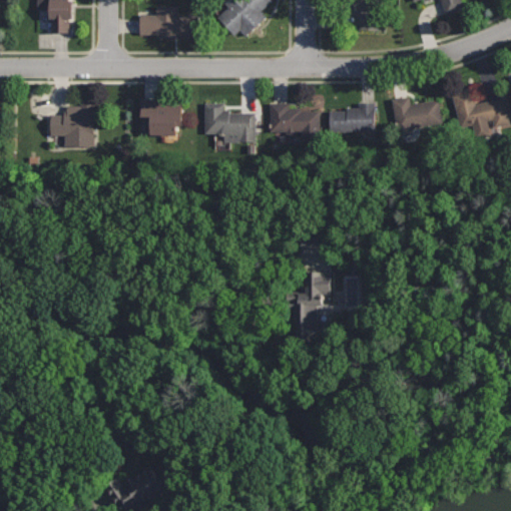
[(36,0),(36,10),(49,10),(49,19),(50,19),(50,33),(67,33),(67,18),(71,18),(71,0),(36,0)]
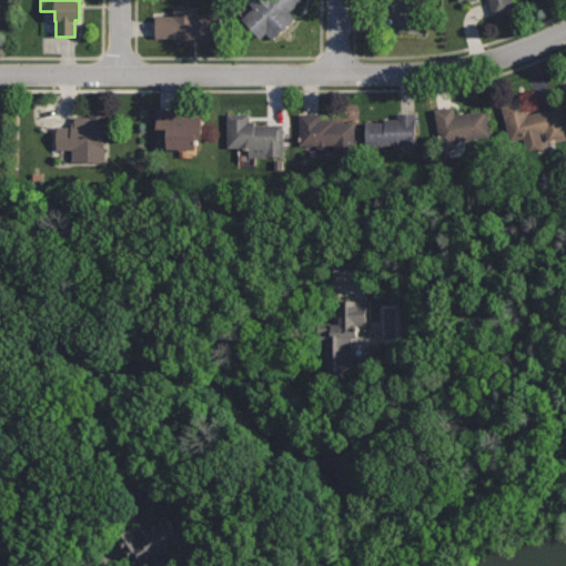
[(246,0),(244,2),(250,8),(238,19),(258,41),(264,34),(270,41),(293,19),(287,12),(300,1),(299,0),(246,0)]
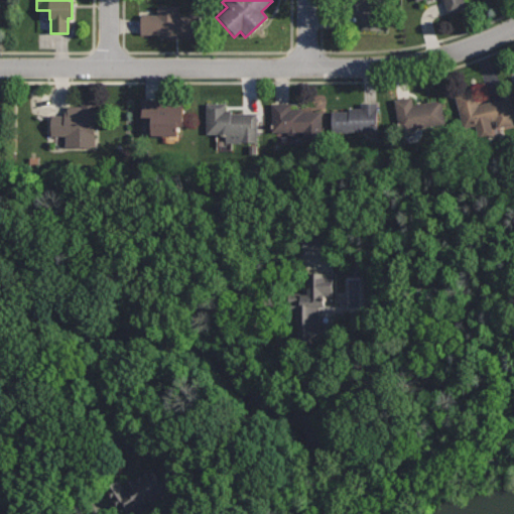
[(343,0),(343,17),(360,17),(360,31),(380,31),(380,0),(343,0)]
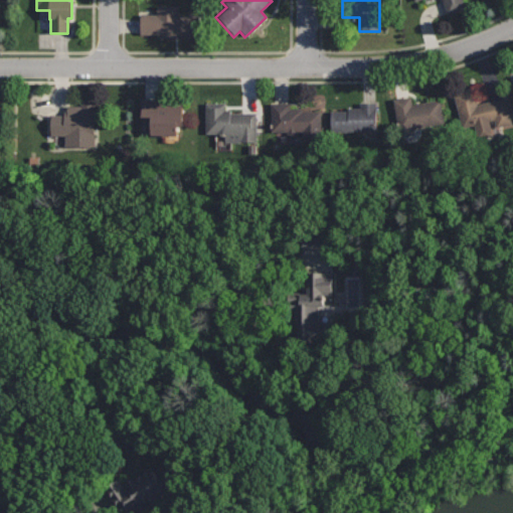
[(462,0),(412,0),(413,2),(419,0),(441,0),(446,15),(465,9),(462,0)]
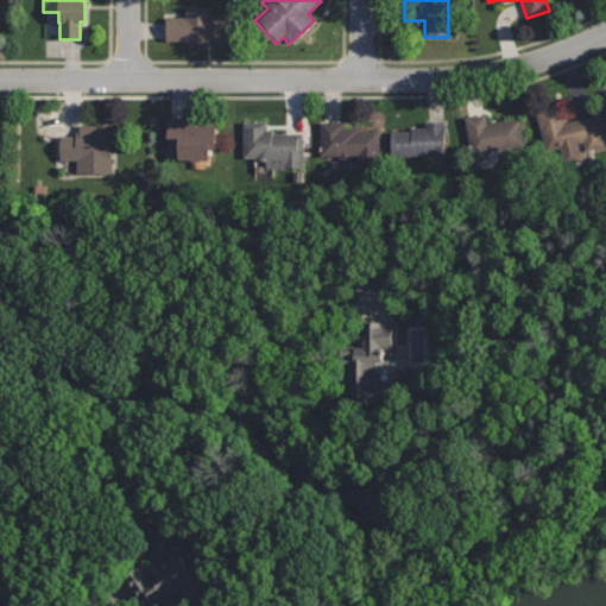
[(210,7),(184,7),(184,18),(165,18),(165,43),(183,43),(183,46),(210,46),(210,42),(234,42),(234,18),(210,18),(210,7)]
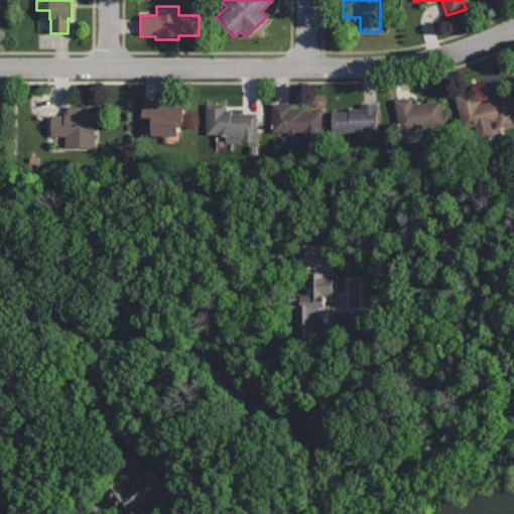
[(475,89),(453,95),(462,129),(474,126),(477,140),(492,136),(489,122),(493,121),(496,129),(512,124),(505,97),(479,103),(475,89)]
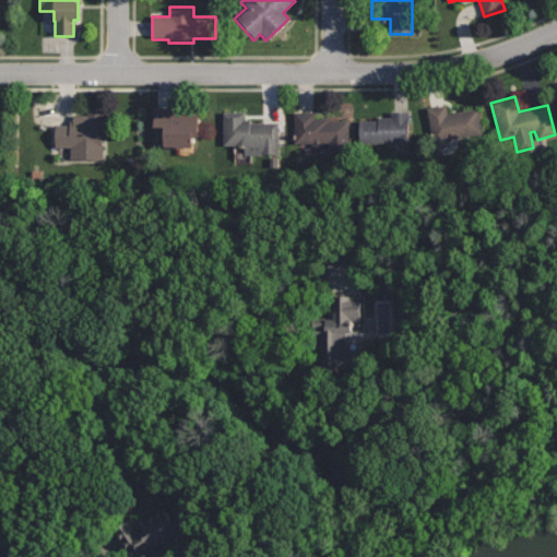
[(446,106),(425,109),(431,144),(482,134),(477,108),(447,114),(446,106)]
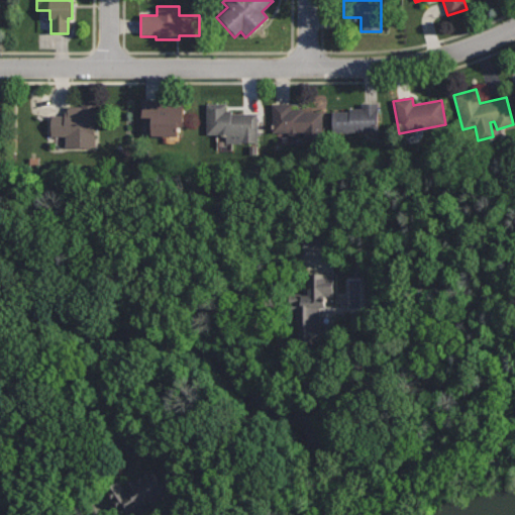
[(160,100),(140,100),(140,135),(177,135),(177,127),(182,127),(182,104),(160,104),(160,100)]
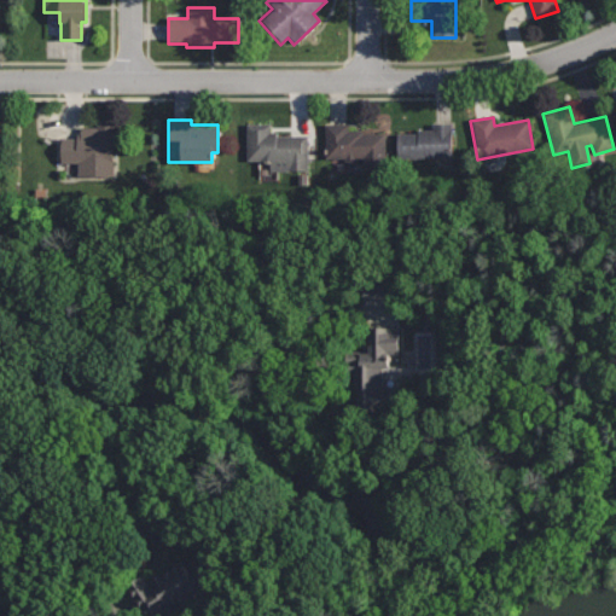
[(452,123),(431,123),(431,131),(417,131),(417,134),(396,134),(396,160),(452,158),(452,123)]
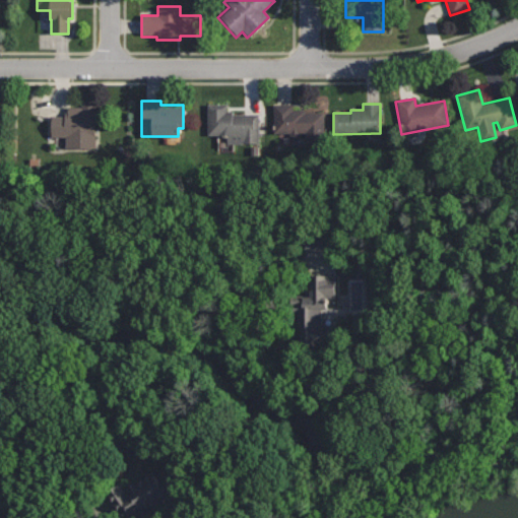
[(95,105),(81,105),(81,108),(67,108),(67,113),(64,113),(64,117),(48,117),(48,138),(64,138),(63,149),(94,150),(95,105)]
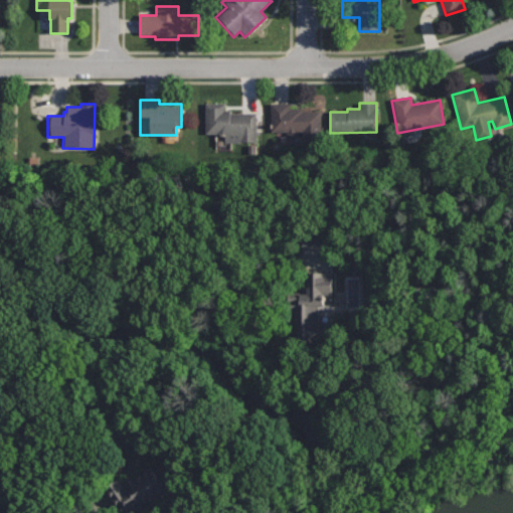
[(224,104),(204,104),(204,134),(214,134),(214,147),(222,147),(222,142),(255,142),(255,114),(229,114),(229,110),(224,110),(224,104)]
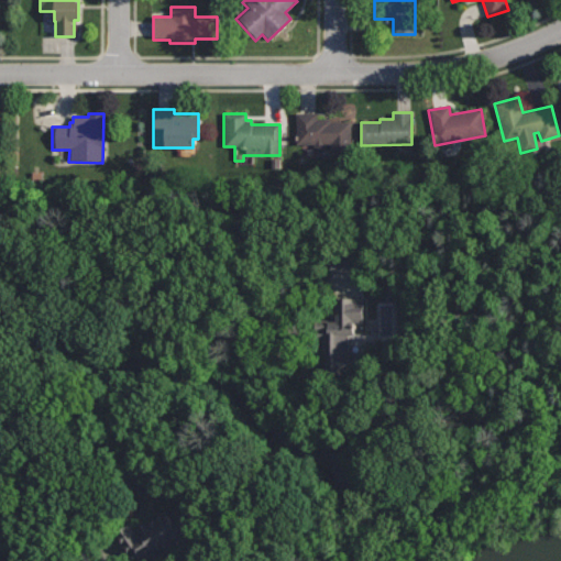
[(316,113),(296,113),(296,144),(314,144),(314,147),(316,150),(320,150),(323,149),(323,145),(329,145),(329,155),(351,155),(351,118),(316,118),(316,113)]
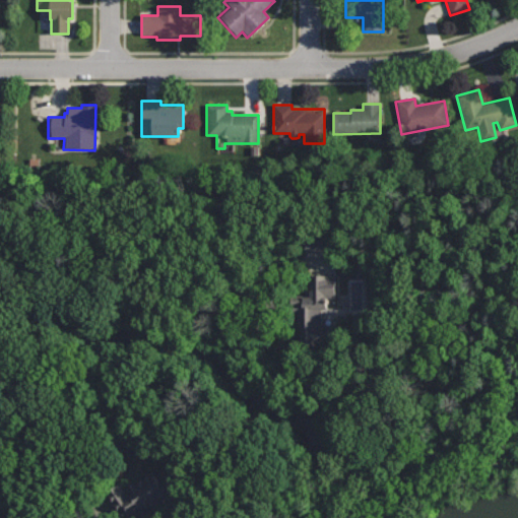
[(329,235),(307,235),(307,254),(329,253),(329,235)]
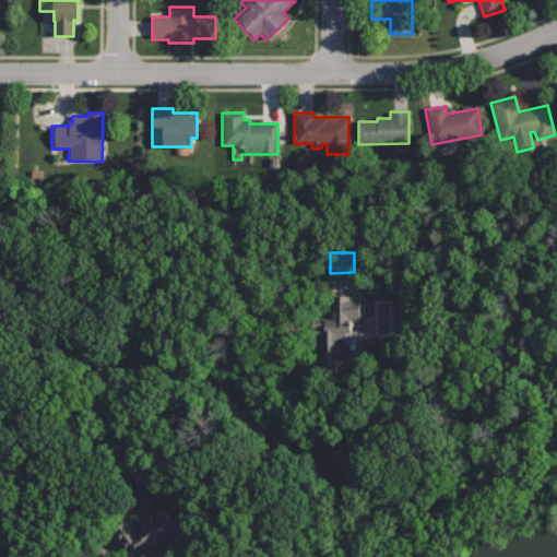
[(353,297),(335,297),(335,320),(329,320),(329,326),(316,326),(316,342),(330,342),(331,375),(360,375),(359,323),(368,323),(368,307),(358,307),(358,304),(354,304),(353,297)]
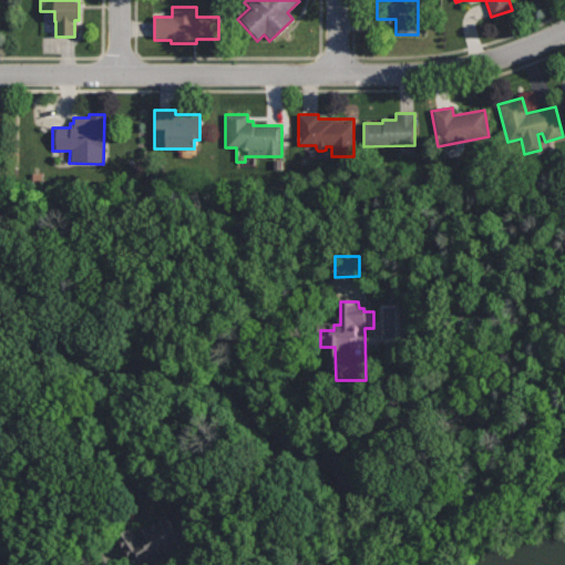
[(164,511),(113,544),(126,564),(180,564),(189,558),(182,546),(198,536),(191,526),(178,534),(164,511)]
